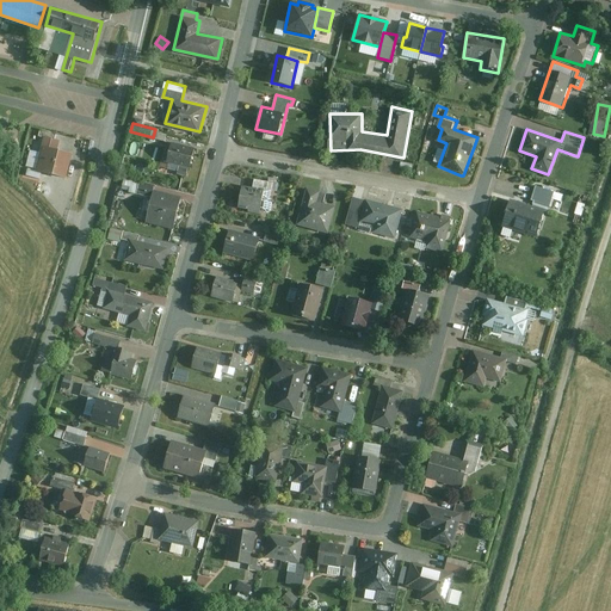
[(79,153),(61,148),(62,139),(49,136),(41,171),(73,178),(79,153)]
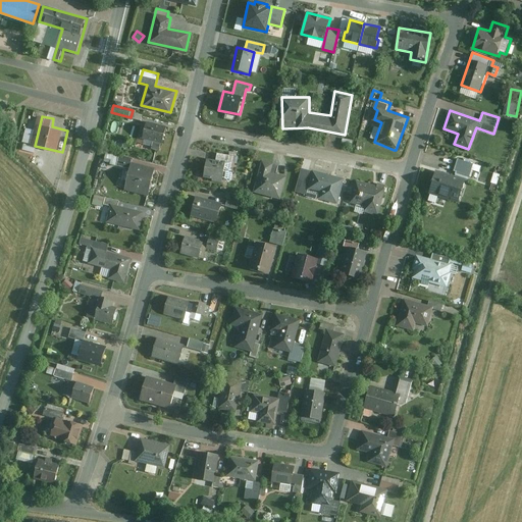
[(166,126),(145,121),(142,137),(153,140),(151,148),(161,150),(166,126)]
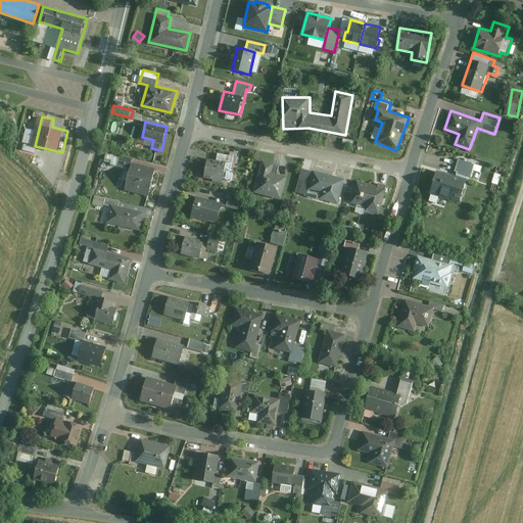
[(109,151),(107,157),(113,159),(112,163),(129,168),(124,188),(147,194),(153,169),(133,163),(134,157),(109,151)]
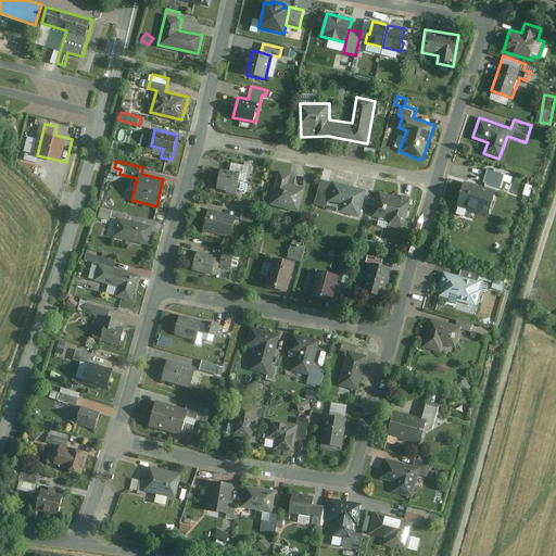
[(256,175),(257,166),(232,162),(231,171),(219,168),(215,189),(241,194),(245,173),(256,175)]
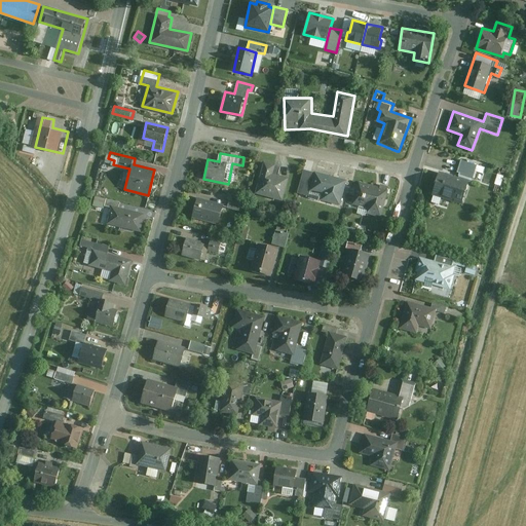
[(278,163),(263,159),(254,193),(284,200),(290,178),(276,174),(278,163)]
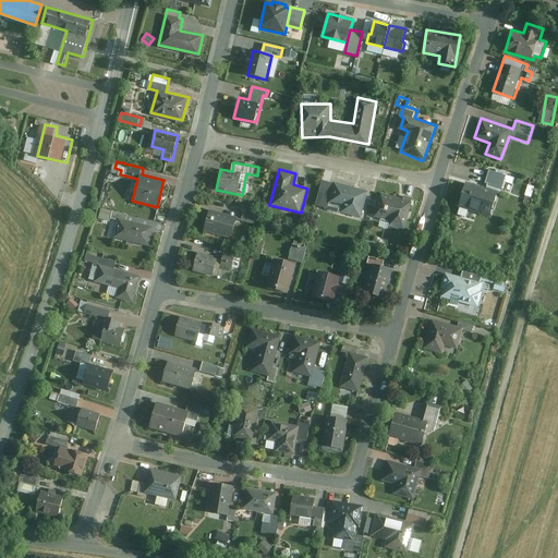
[(514,177),(488,169),(484,183),(502,190),(506,180),(513,183),(514,177)]
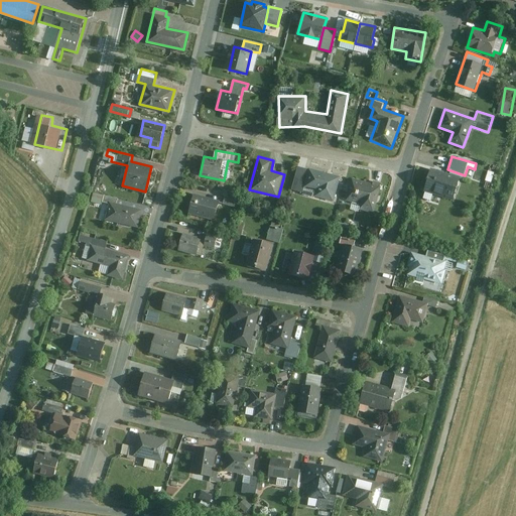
[(340,176),(299,164),(292,188),(303,191),(304,185),(319,189),(317,198),(333,202),(340,176)]
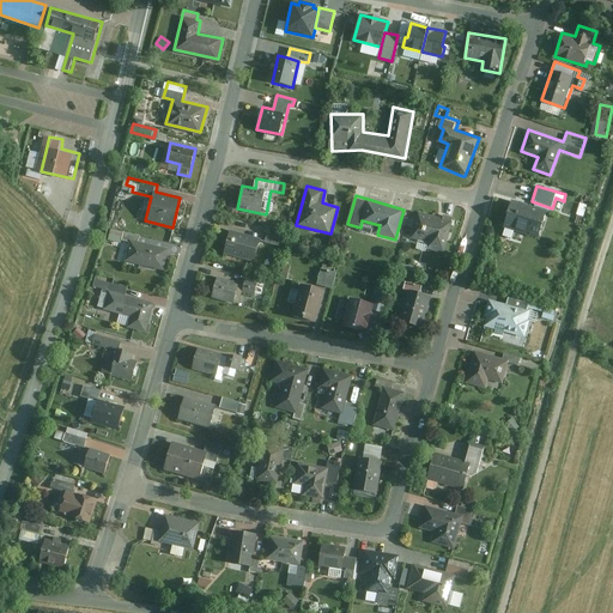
[(544,211),(511,200),(504,225),(535,235),(544,211)]
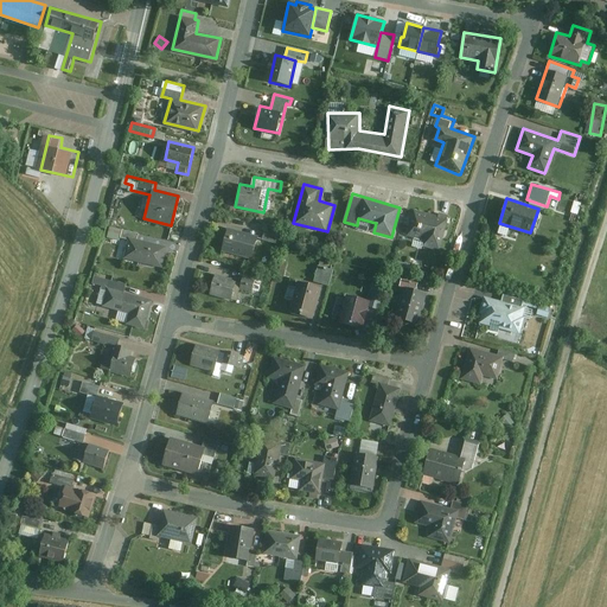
[(447,217),(415,208),(407,236),(426,242),(425,246),(438,250),(447,217)]
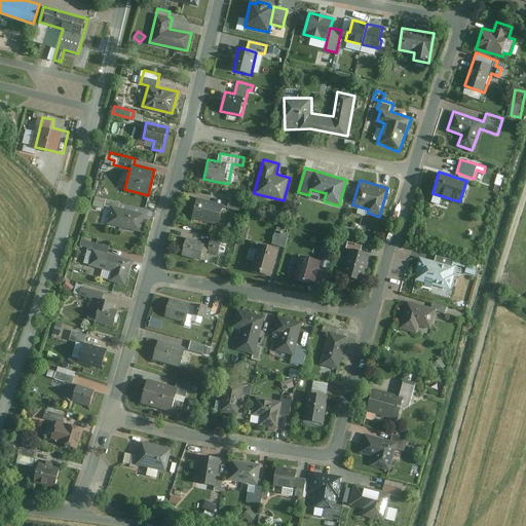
[(112,207),(108,225),(141,233),(145,215),(118,209),(120,201),(97,196),(95,205),(106,209),(107,204),(112,207)]
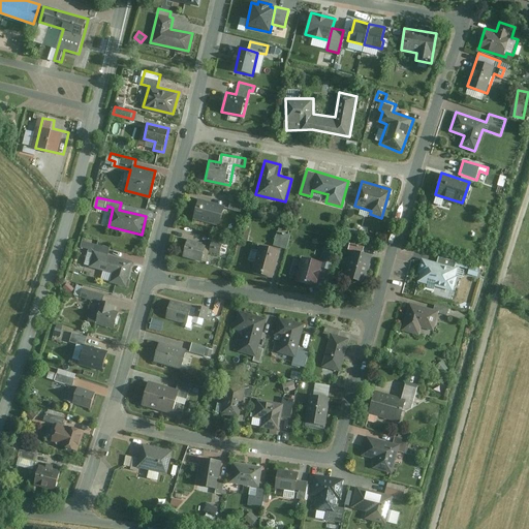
[(221,205),(195,198),(191,219),(216,225),(221,205)]
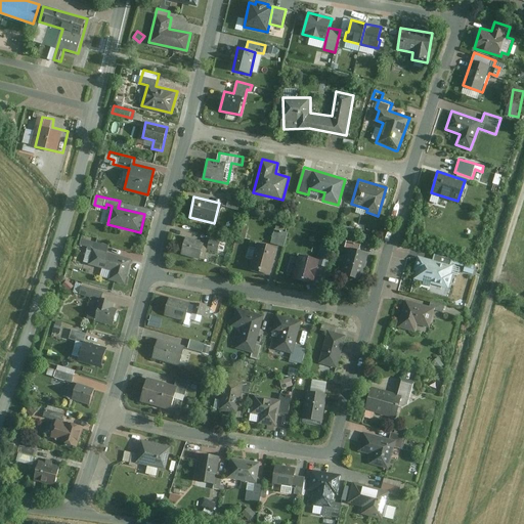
[(242,202),(229,198),(226,206),(239,210),(242,202)]
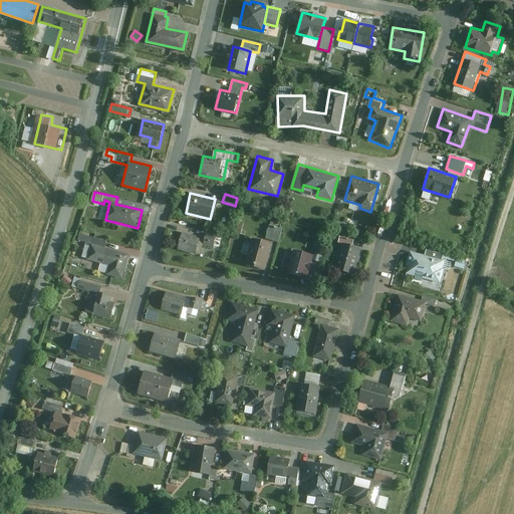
[(279,221),(272,219),(266,237),(279,241),(283,228),(278,226),(279,221)]
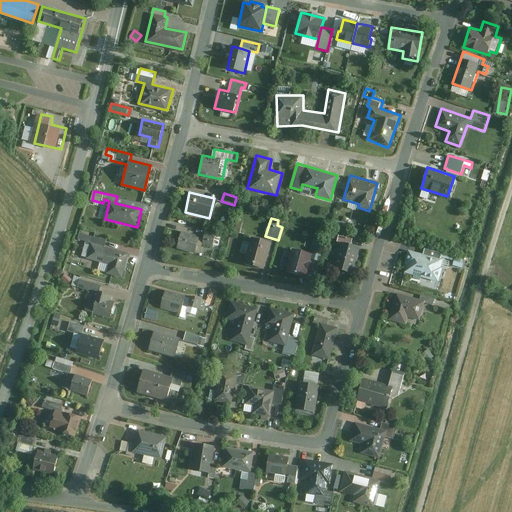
[(204,237),(180,231),(176,248),(200,254),(204,242),(215,245),(217,234),(205,231),(204,237)]
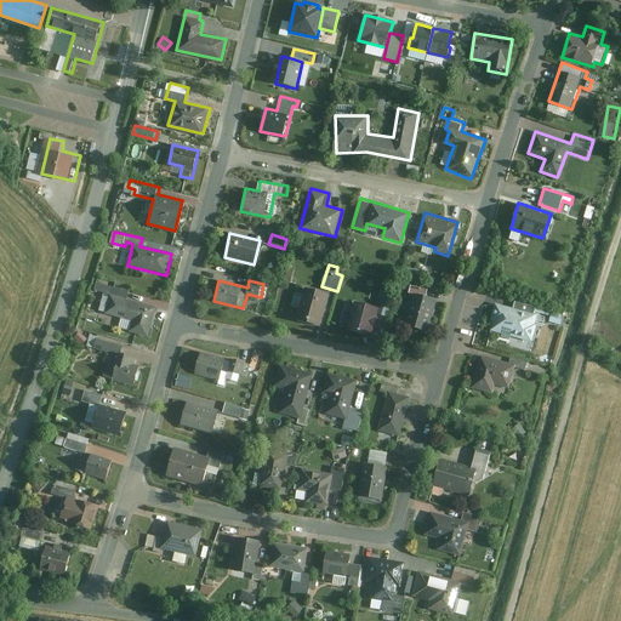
[(132,331),(148,335),(155,307),(127,300),(131,290),(100,281),(97,289),(107,291),(102,311),(135,319),(132,331)]
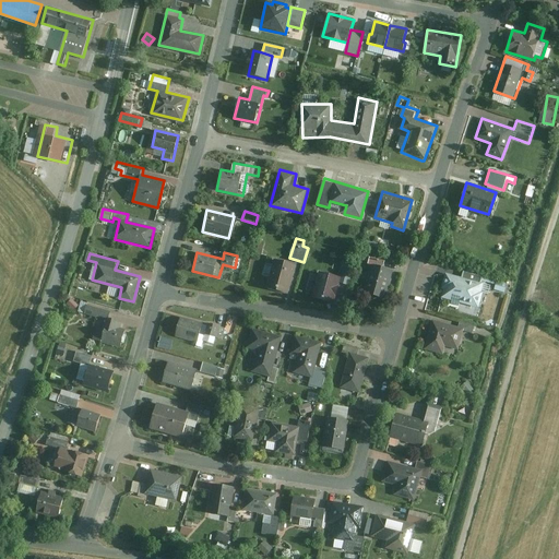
[(289,294),(297,265),(275,259),(266,287),(289,294)]
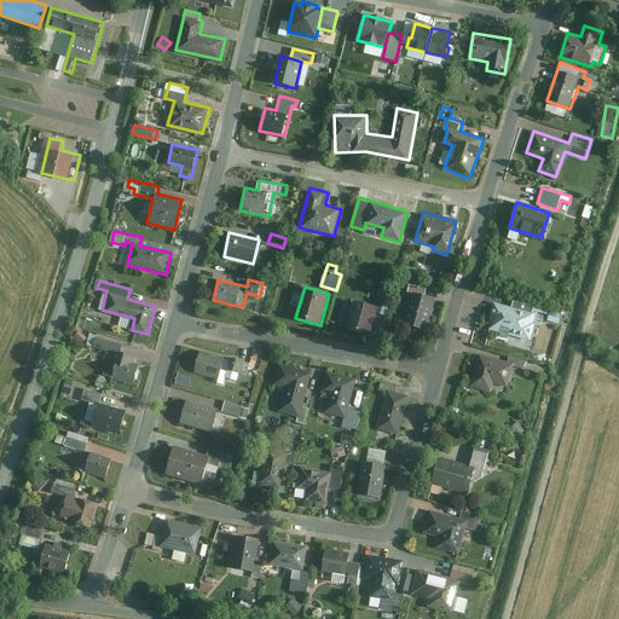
[(427,330),(438,299),(415,291),(404,322),(427,330)]
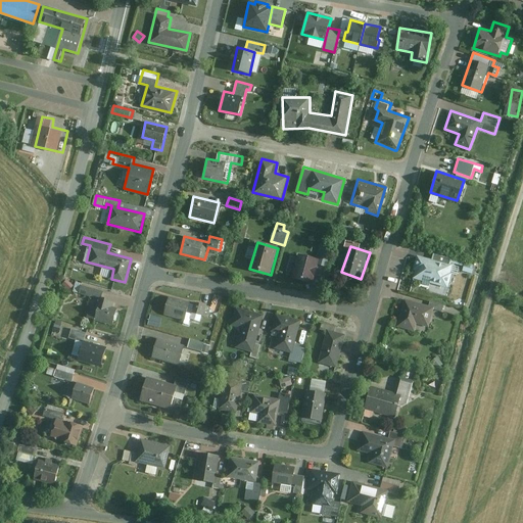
[(319,260),(317,265),(326,267),(330,251),(322,249),(319,260)]
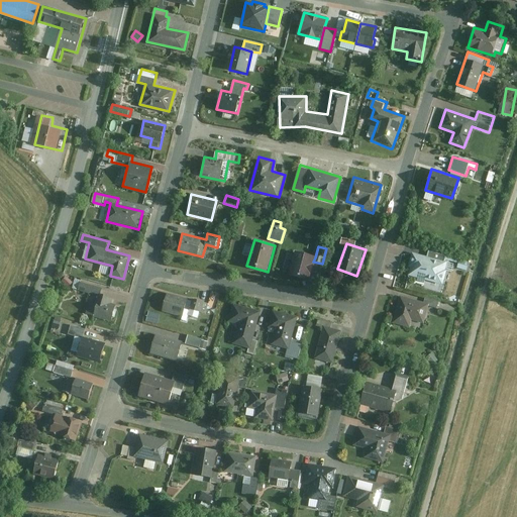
[(429,249),(427,256),(449,263),(448,267),(470,273),(473,262),(429,249)]
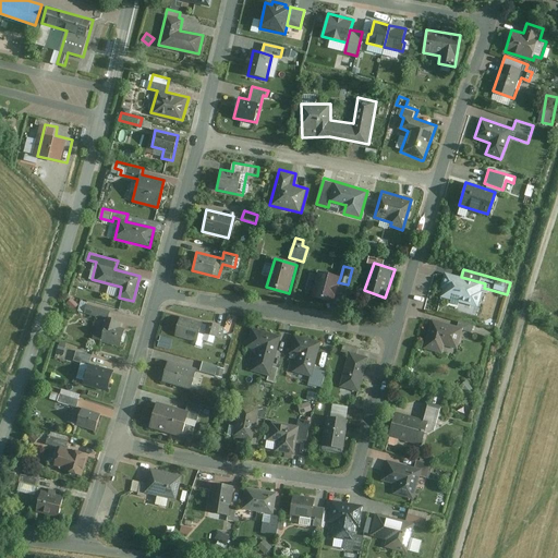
[(318,273),(312,298),(332,303),(338,282),(340,278),(318,273)]
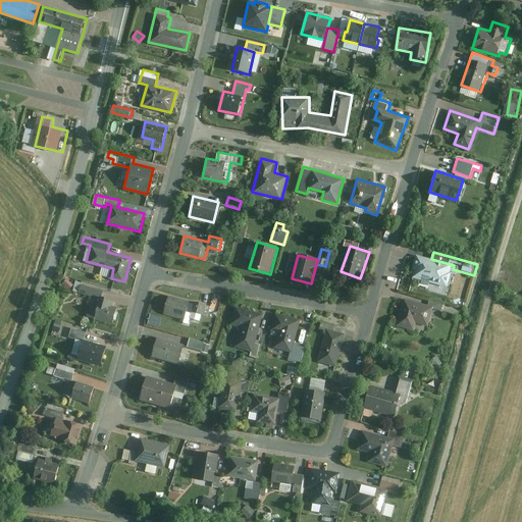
[(431,259),(418,256),(413,278),(448,288),(453,269),(454,265),(431,259)]
